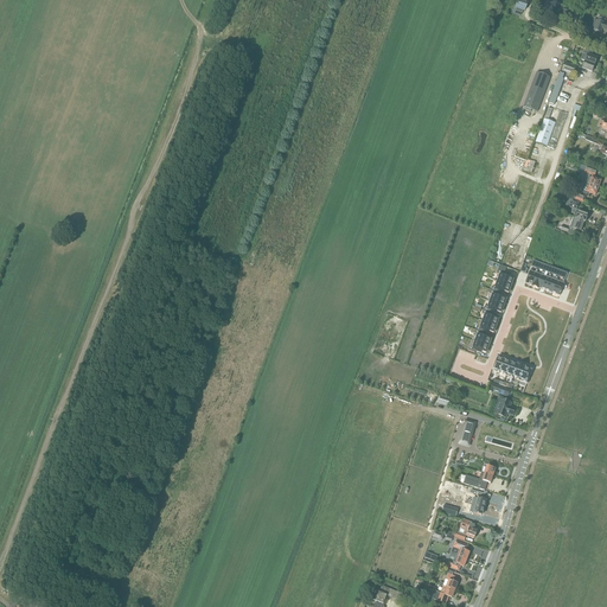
[(529,2),(526,1),(526,0),(518,0),(516,8),(516,10),(516,11),(523,13),(523,12),(524,12),(529,2)]
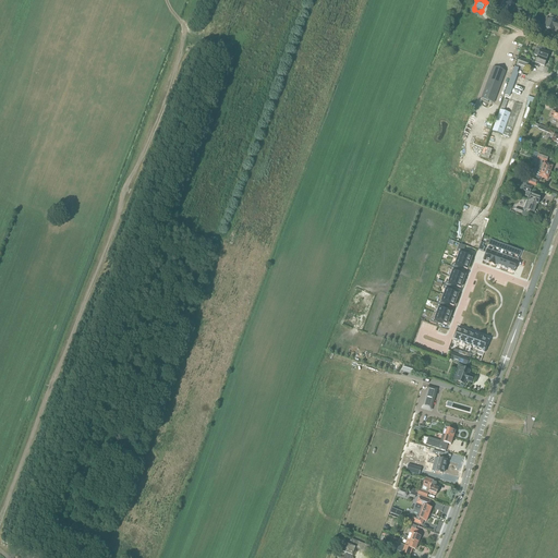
[(529,11),(517,7),(507,3),(504,12),(512,16),(514,11),(521,14),(521,15),(523,16),(524,17),(524,15),(528,16),(529,11)]
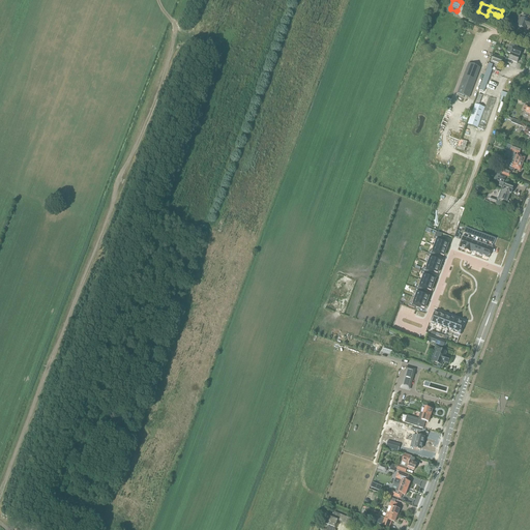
[(522,15),(521,19),(519,18),(516,25),(519,26),(518,26),(519,27),(520,28),(521,28),(522,28),(525,29),(526,26),(529,27),(529,21),(528,21),(527,21),(528,17),(522,15)]
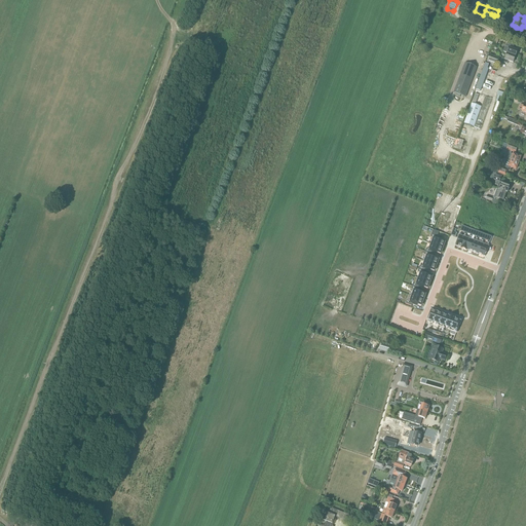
[(506,43),(503,52),(508,53),(516,58),(518,51),(515,50),(514,47),(515,46),(509,44),(506,43)]
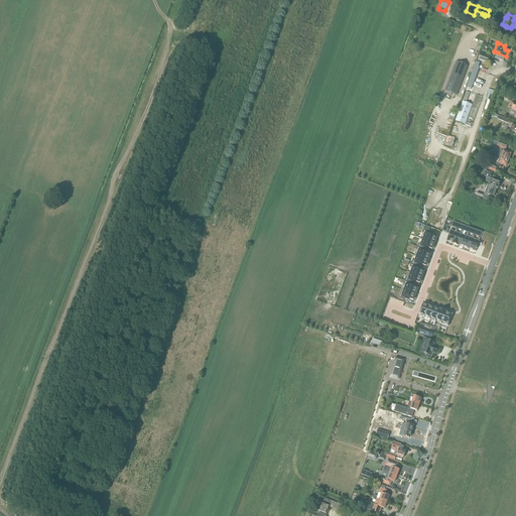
[(495,58),(494,57),(493,60),(498,62),(499,61),(501,60),(503,61),(506,56),(498,52),(495,58)]
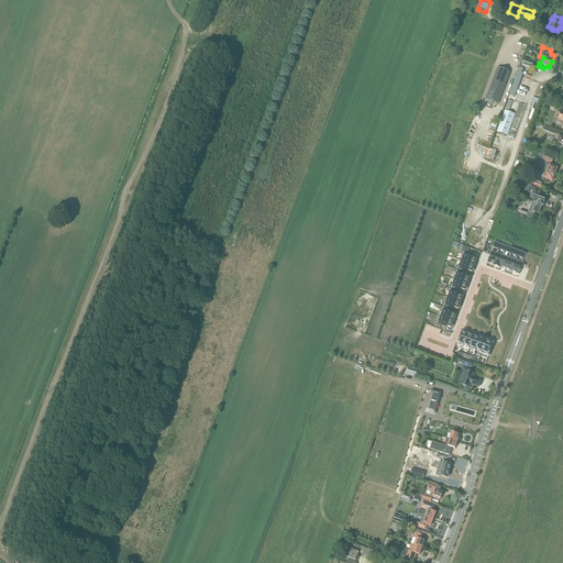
[(536,63),(525,58),(521,66),(532,70),(536,63)]
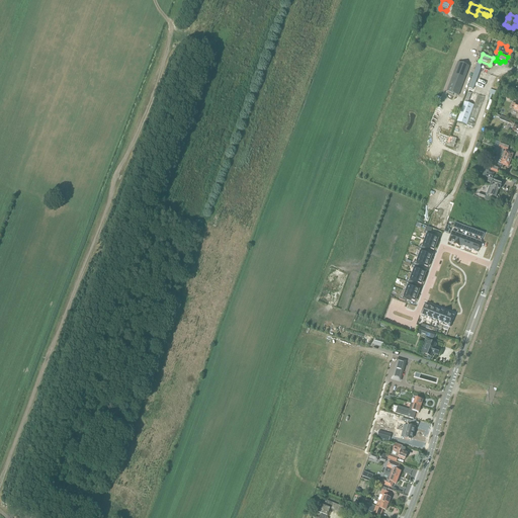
[(469,67),(458,63),(448,91),(458,95),(469,67)]
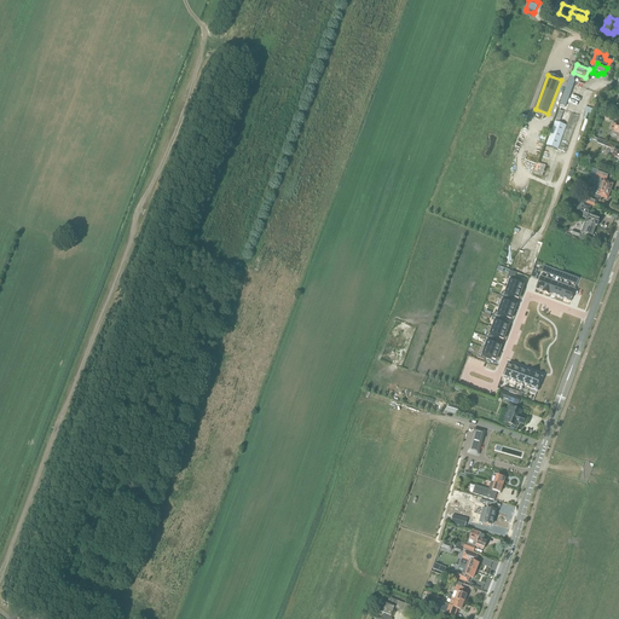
[(557,150),(566,126),(555,121),(545,145),(548,146),(557,150)]
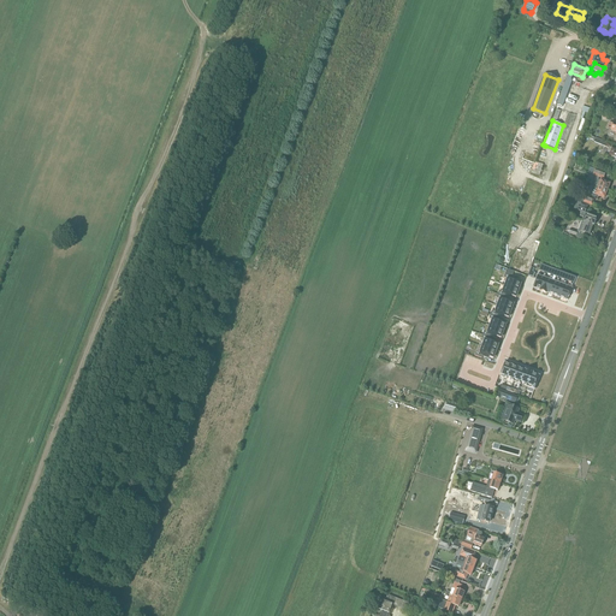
[(533,166),(522,199),(543,207),(554,173),(548,172),(555,149),(545,146),(537,167),(533,166)]
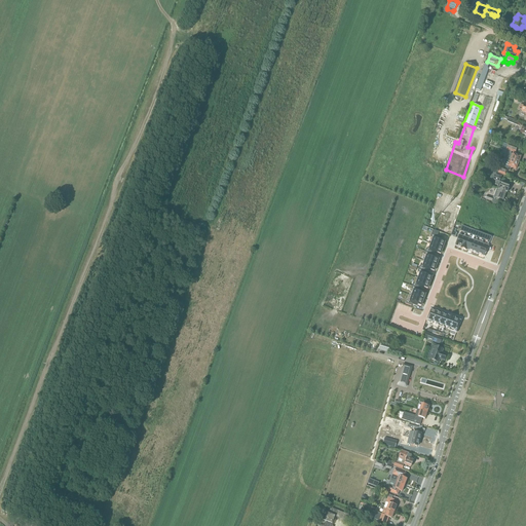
[(508,155),(508,157),(508,158),(508,159),(511,160),(518,163),(521,157),(513,154),(512,154),(511,154),(512,152),(509,150),(508,152),(508,154),(508,155)]
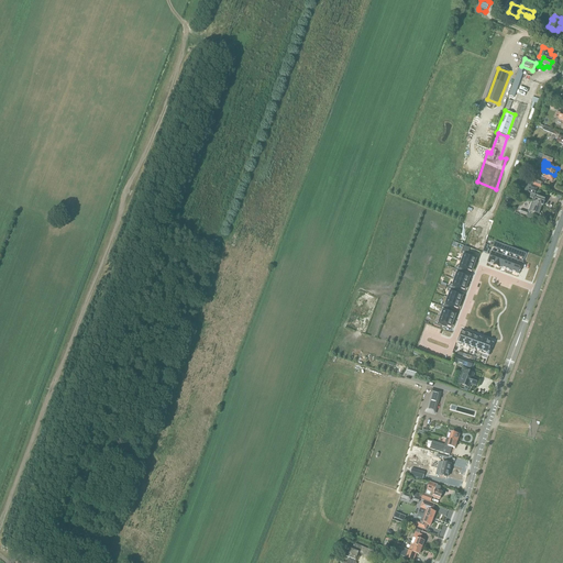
[(540,181),(534,179),(532,185),(541,188),(544,180),(548,181),(548,179),(552,181),(554,175),(547,172),(542,170),(539,178),(541,178),(540,181)]
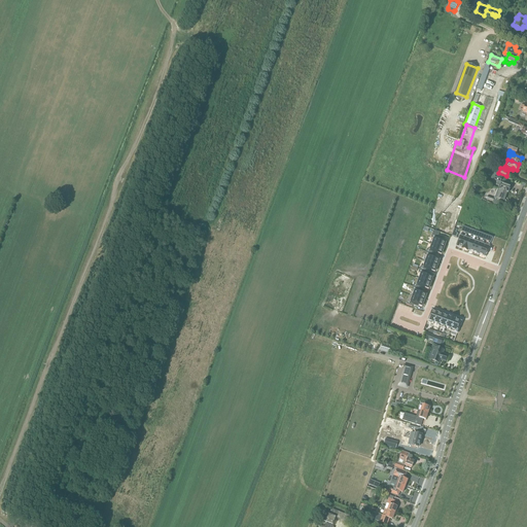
[(498,185),(497,189),(500,190),(508,194),(511,187),(507,185),(505,184),(505,185),(502,184),(502,182),(500,182),(501,180),(503,175),(496,173),(496,174),(493,173),(491,179),(494,180),(498,181),(496,185),(498,185)]
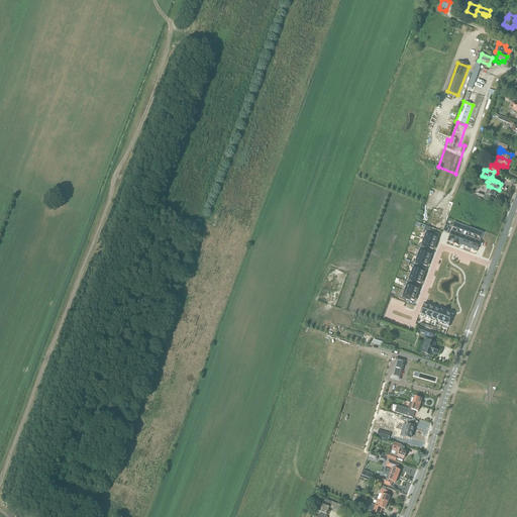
[(476,197),(483,199),(488,201),(490,196),(495,198),(497,190),(499,190),(491,187),(488,186),(485,195),(478,193),(477,195),(476,197)]
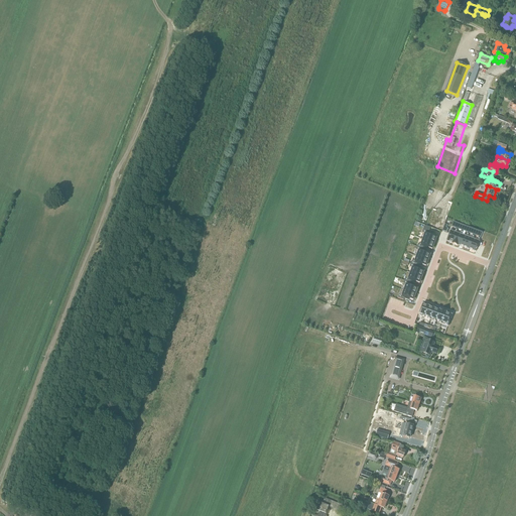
[(447,238),(446,241),(453,243),(452,244),(453,244),(457,233),(458,229),(460,224),(454,222),(452,227),(456,229),(455,232),(450,231),(449,234),(447,238)]
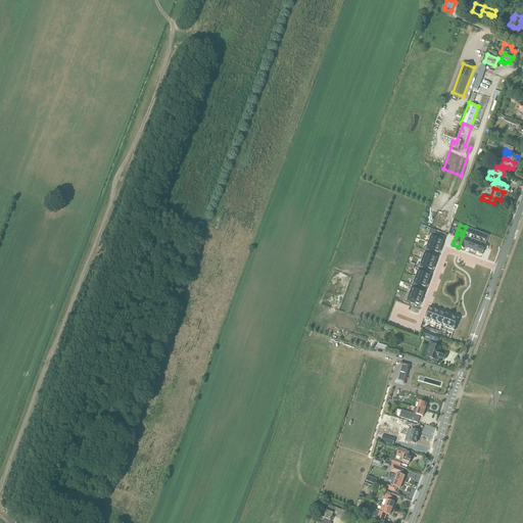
[(463,236),(459,247),(464,249),(464,248),(468,238),(470,234),(472,229),(466,227),(464,232),(468,234),(466,237),(463,236)]
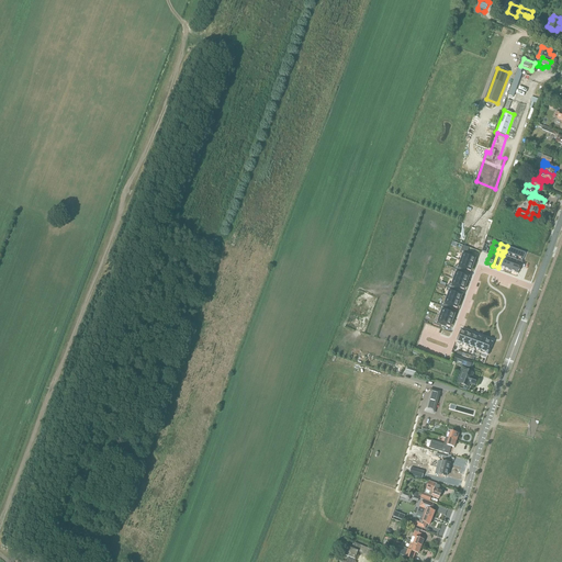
[(461,250),(460,254),(462,255),(460,260),(474,266),(475,261),(475,259),(473,258),(467,256),(468,253),(470,247),(463,245),(461,250)]
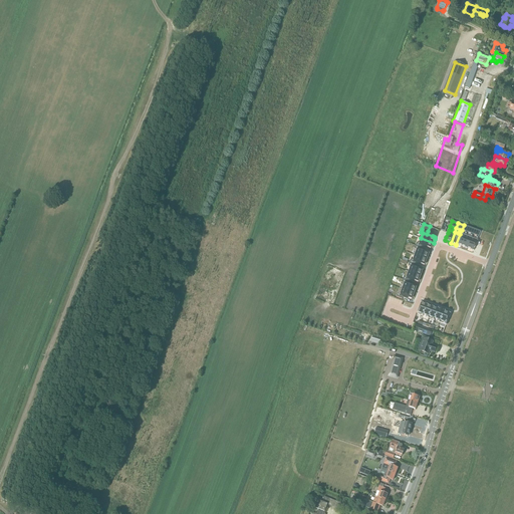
[(456,244),(456,245),(457,244),(462,246),(466,236),(467,232),(469,227),(464,225),(462,230),(465,232),(464,236),(460,234),(456,244)]
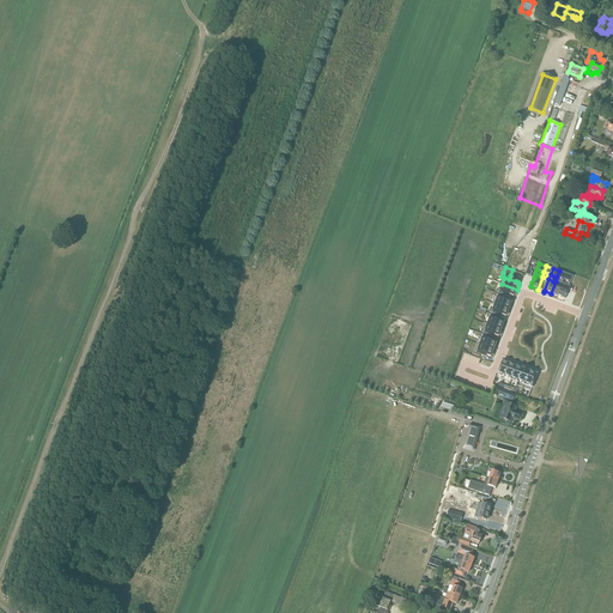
[(556,281),(551,293),(558,296),(562,284),(564,280),(566,273),(559,271),(557,277),(562,279),(560,284),(556,281)]
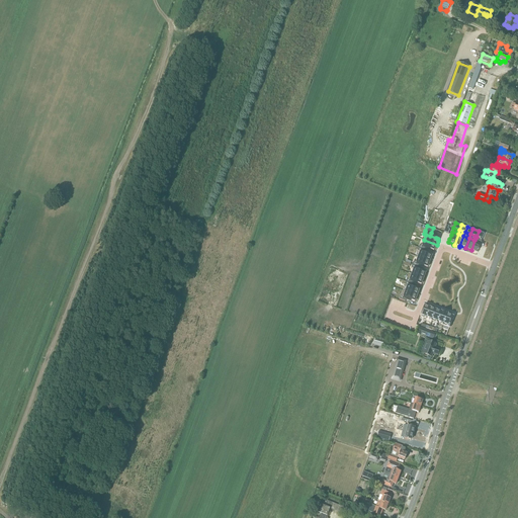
[(475,240),(471,250),(477,252),(478,253),(485,233),(479,231),(477,237),(481,238),(479,242),(476,240),(475,240)]
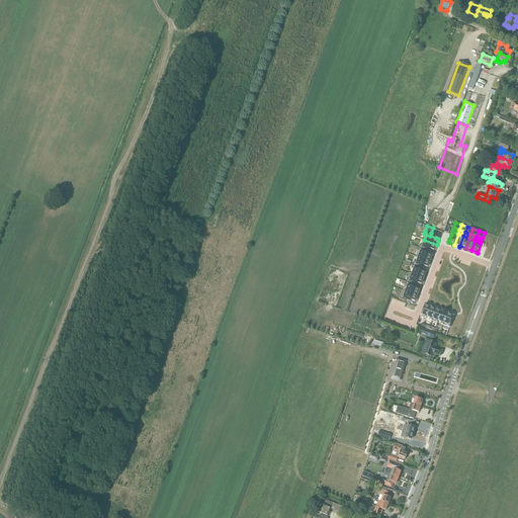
[(420,245),(419,248),(424,250),(425,248),(434,251),(435,249),(436,249),(437,245),(424,240),(422,246),(420,245)]
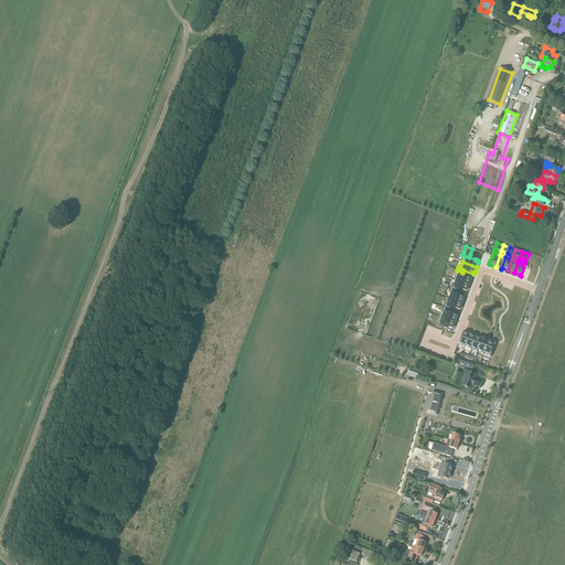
[(457,270),(456,274),(458,275),(456,280),(470,286),(471,281),(470,281),(471,279),(461,276),(462,273),(457,270)]
